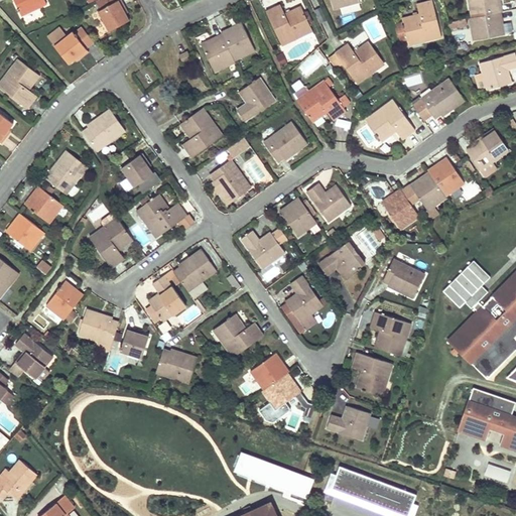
[(13,0),(21,16),(46,4),(44,0),(13,0)]
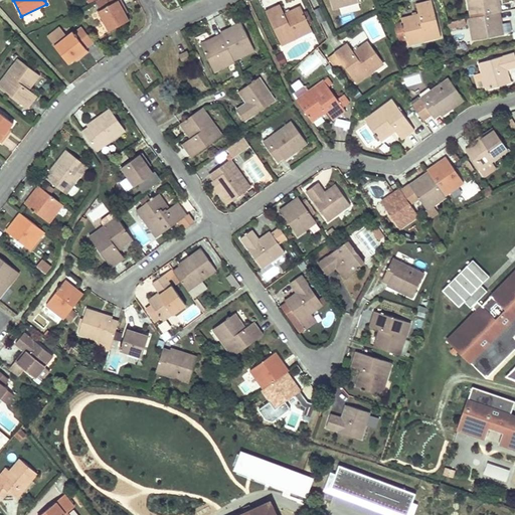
[(116,0),(116,1),(115,0),(96,0),(101,8),(99,10),(109,30),(130,19),(126,13),(128,11),(122,0),(116,0)]
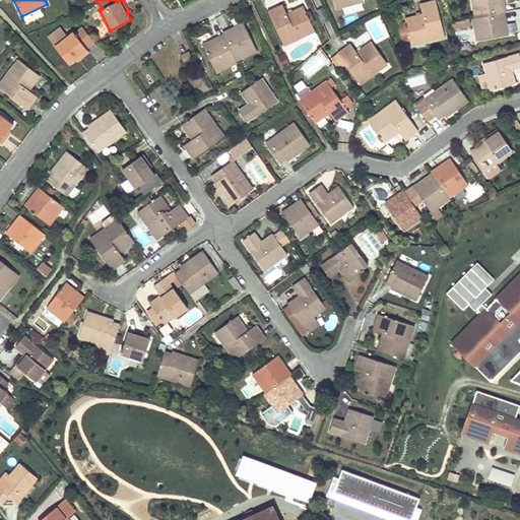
[(472,0),(476,16),(506,11),(508,10),(505,0),(472,0)]
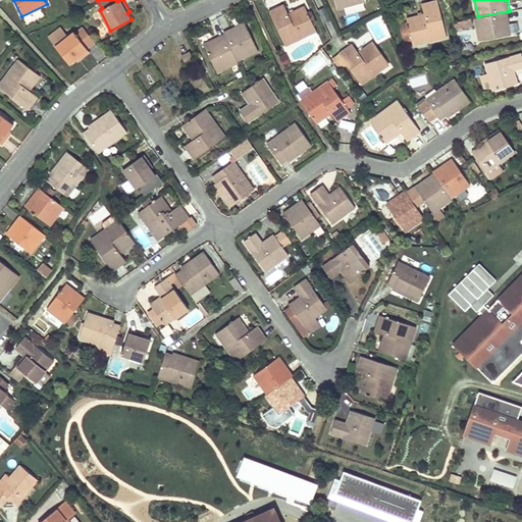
[(407,18),(410,32),(413,45),(447,37),(437,1),(421,5),(424,14),(407,18)]
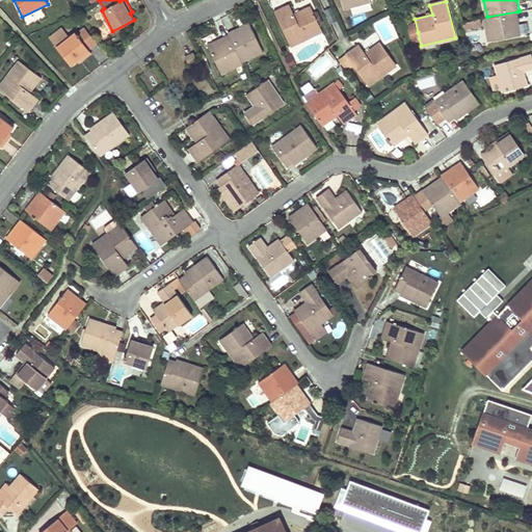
[(322,31),(316,19),(310,5),(293,14),(289,4),(274,11),(291,47),(308,40),(309,43),(324,35),(322,31)]
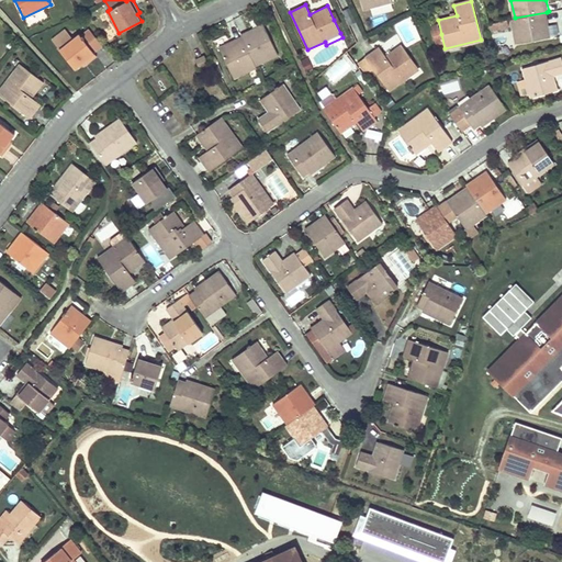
[(512,19),(515,31),(517,43),(551,36),(547,12),(515,18),(512,19)]
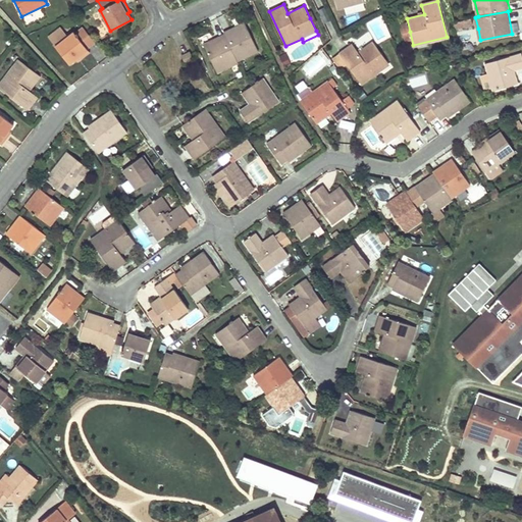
[(224,34),(237,60),(257,51),(244,21),(223,32),(224,34)]
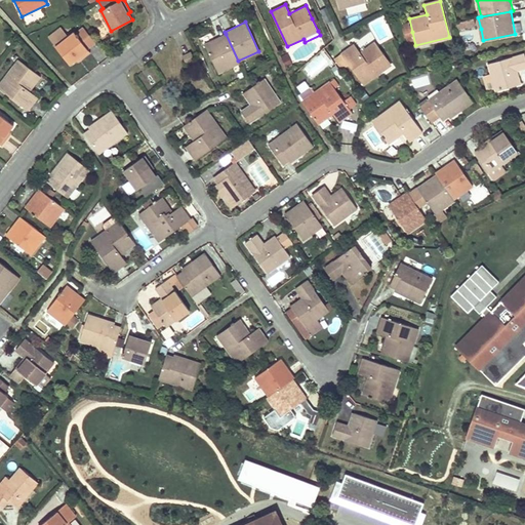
[(71,64),(77,59),(79,63),(91,52),(75,32),(56,45),(71,64)]
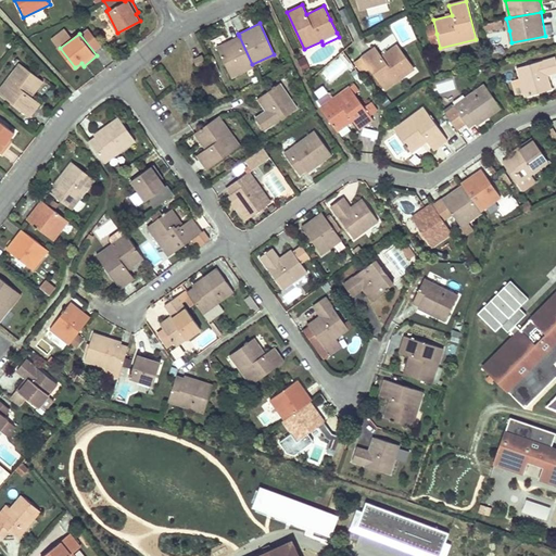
[(253,66),(252,64),(239,36),(215,47),(230,77),(241,72),(253,66)]
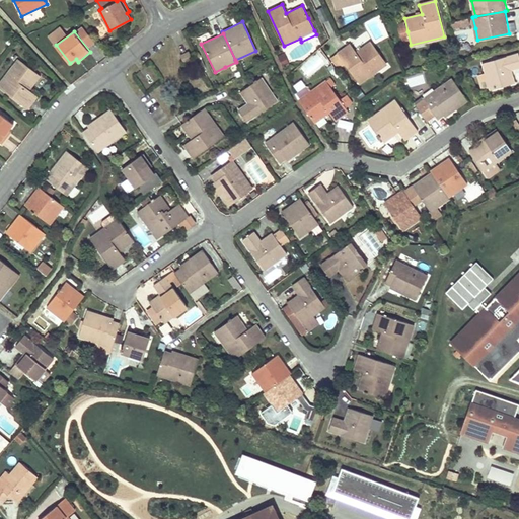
[(332,46),(328,41),(320,48),(324,54),(332,46)]
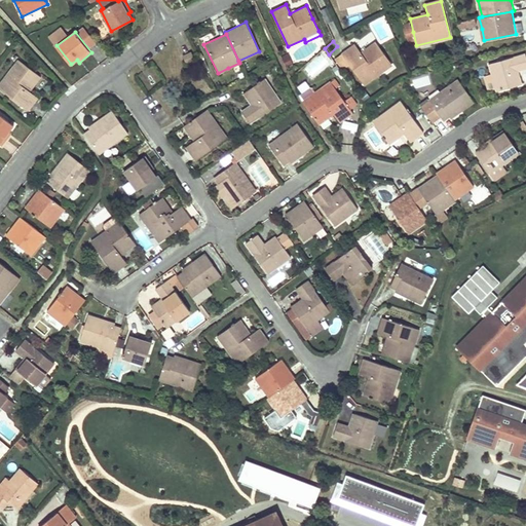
[(354,43),(347,48),(341,53),(364,85),(391,65),(375,41),(361,51),(354,43)]
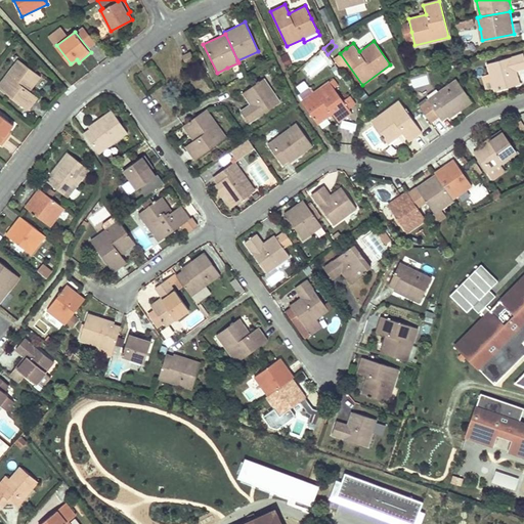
[(182,56),(186,64),(194,60),(190,52),(182,56)]
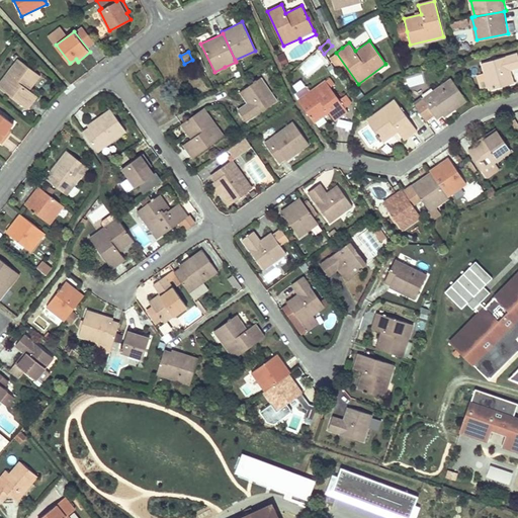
[(490,90),(502,87),(514,83),(510,70),(517,67),(517,55),(517,53),(482,63),(485,73),(489,87),(490,90)]
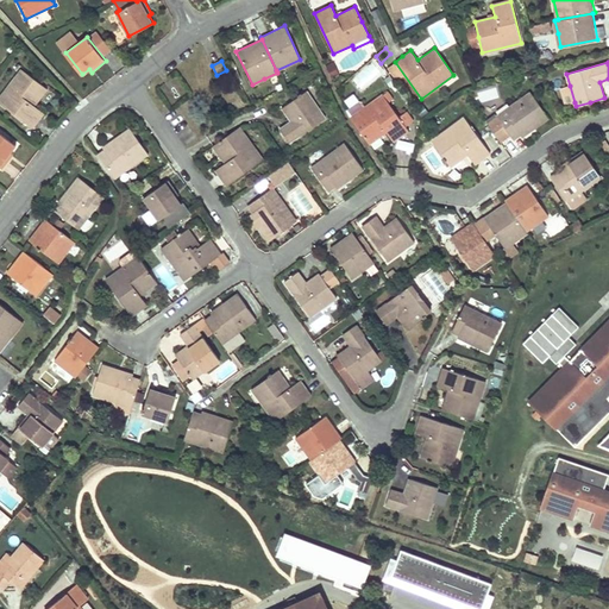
[(0,102),(32,129),(44,113),(36,106),(48,90),(23,70),(0,98),(0,102)]
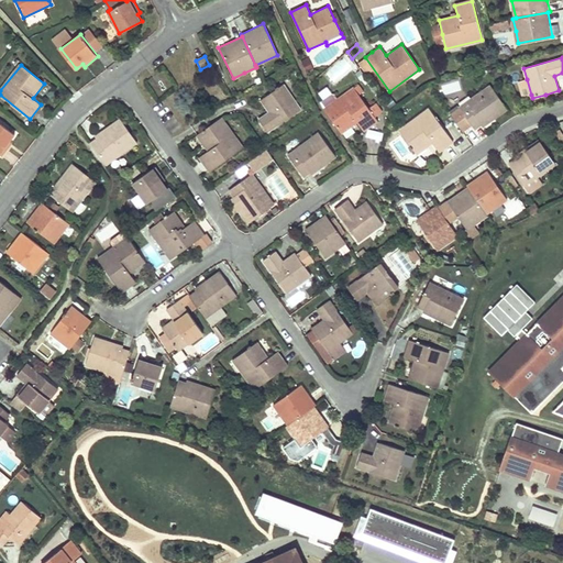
[(531,95),(527,79),(518,81),(522,98),(531,95)]
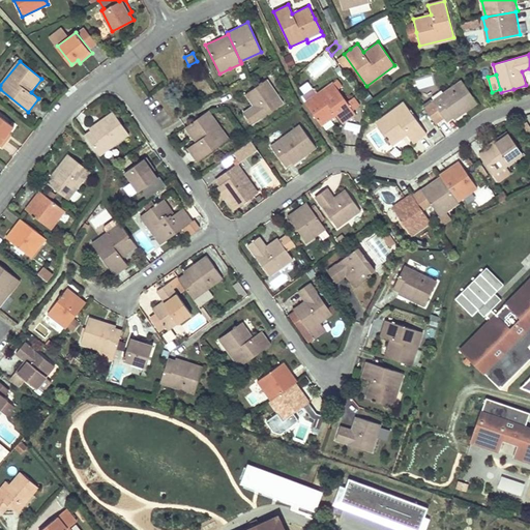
[(253,105),(247,108),(242,112),(251,123),(283,102),(266,78),(244,93),(253,105)]
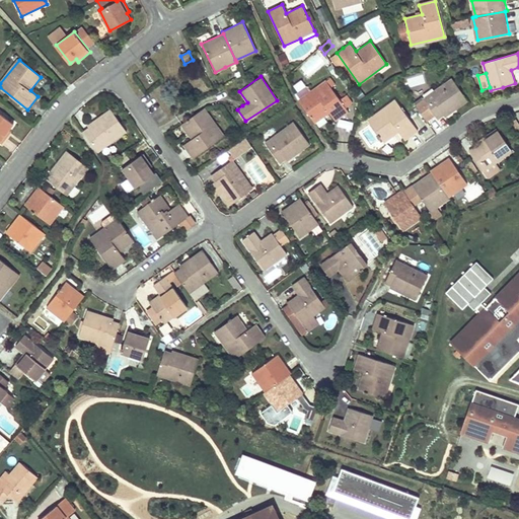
[(438,119),(441,117),(444,115),(445,117),(468,100),(453,78),(424,98),(415,104),(427,122),(435,116),(438,119)]
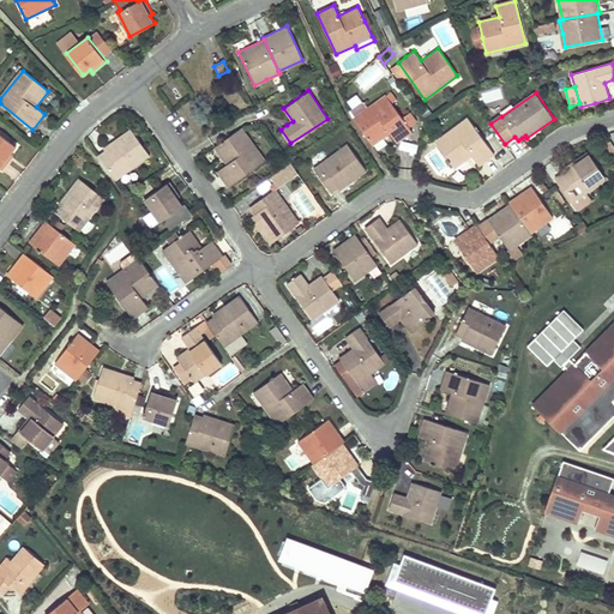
[(390,133),(393,138),(397,143),(413,132),(409,126),(416,120),(409,112),(402,116),(386,95),(353,118),(373,146),(390,133)]
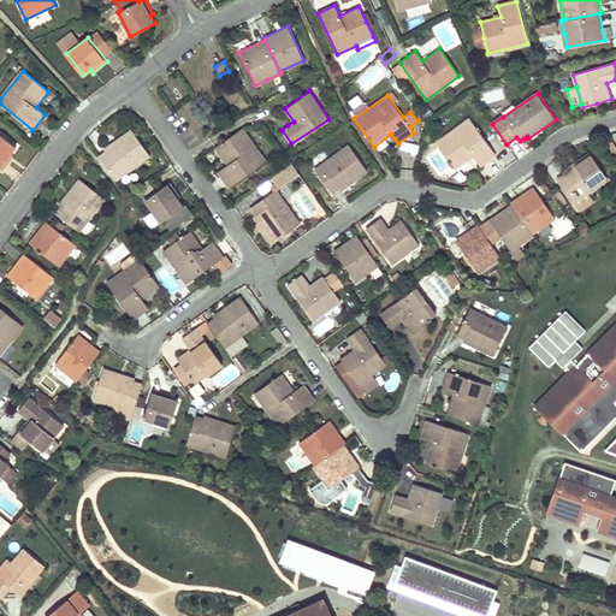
[(457,170),(466,164),(474,158),(481,166),(497,155),(471,118),(437,142),(457,170)]
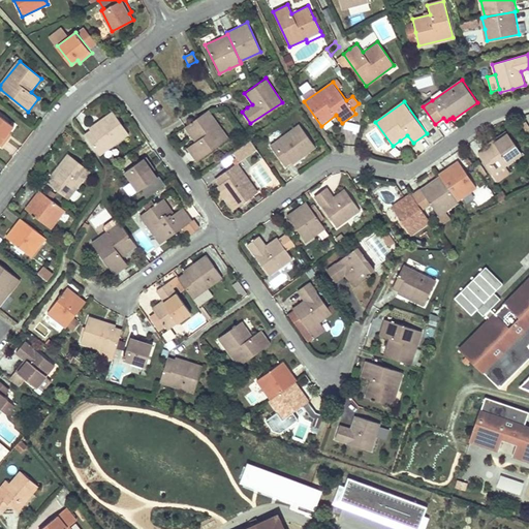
[(128,132),(120,121),(112,109),(88,126),(90,128),(84,132),(98,154),(128,132)]
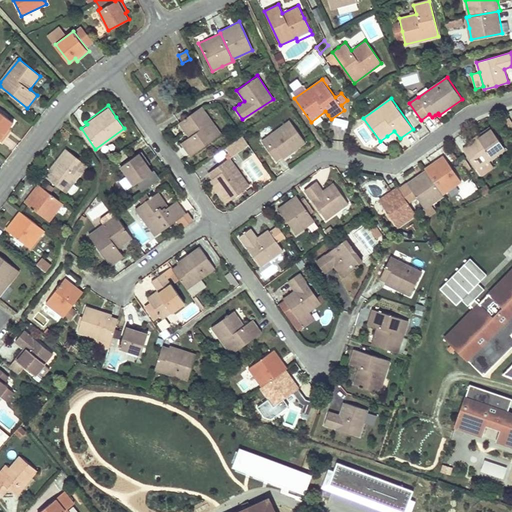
[(189,136),(185,139),(181,142),(191,155),(221,134),(201,107),(179,123),(189,136)]
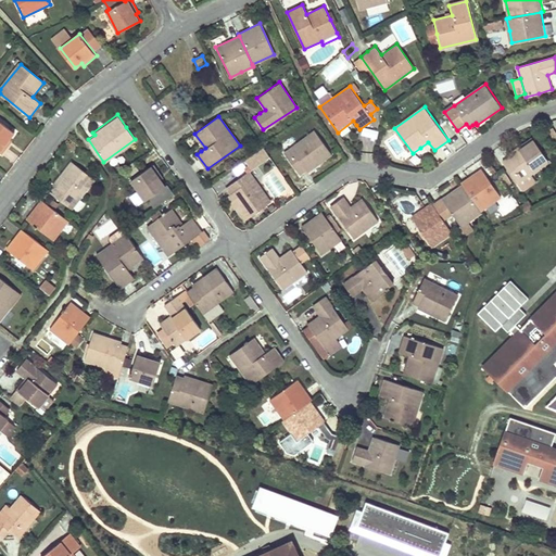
[(0,153),(2,155),(12,142),(10,140),(15,133),(0,121),(0,153)]
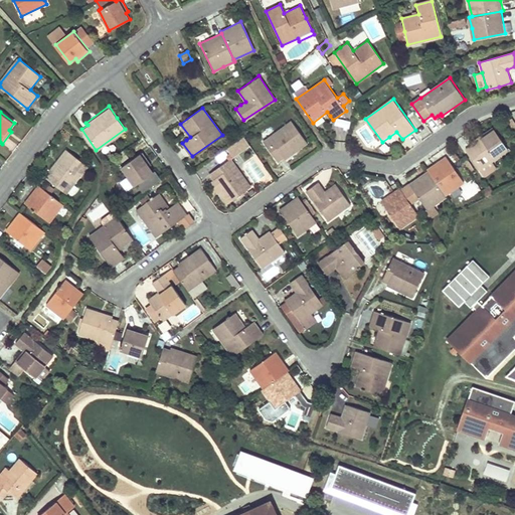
[(277,160),(280,158),(283,156),(285,159),(308,143),(292,120),(263,141),(277,160)]
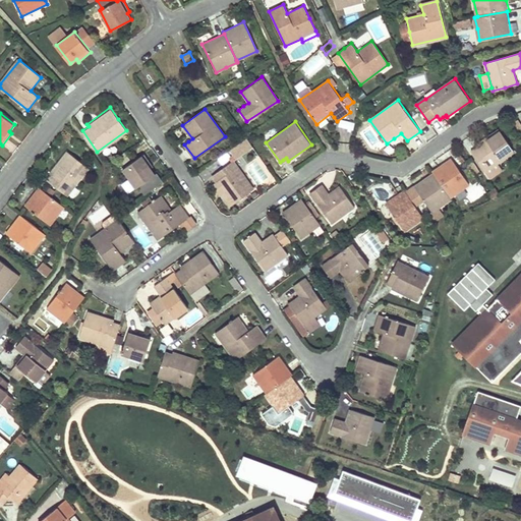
[(475,146),(473,148),(470,150),(484,171),(485,170),(498,162),(501,161),(514,152),(508,142),(498,127),(474,143),(475,146)]
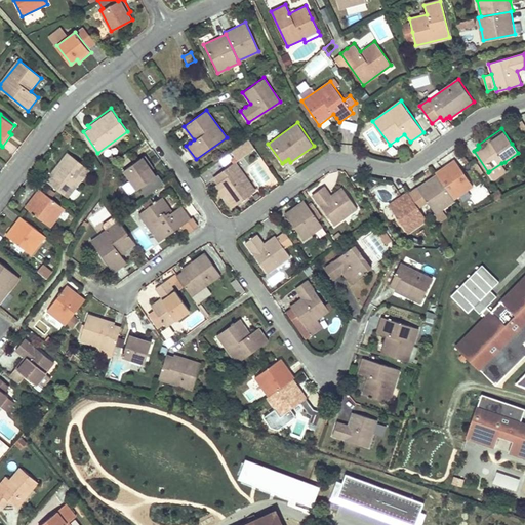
[(254,149),(248,139),(240,145),(246,153),(254,149)]
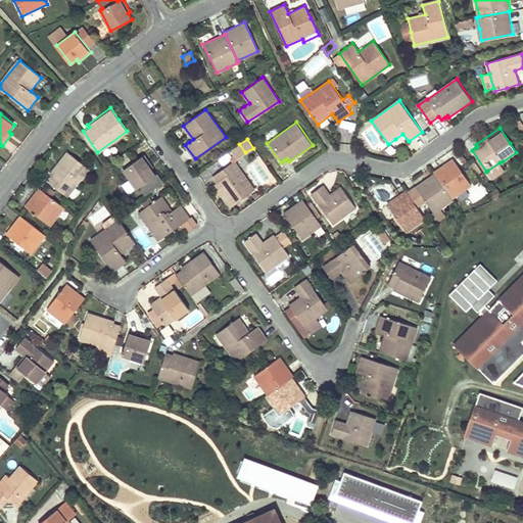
[(245,152),(239,144),(232,150),(238,158),(245,152)]
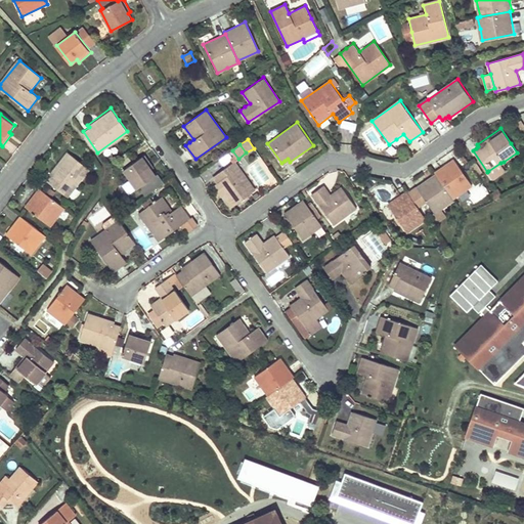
[(52,176),(50,179),(48,181),(68,198),(89,169),(68,153),(50,174),(52,176)]
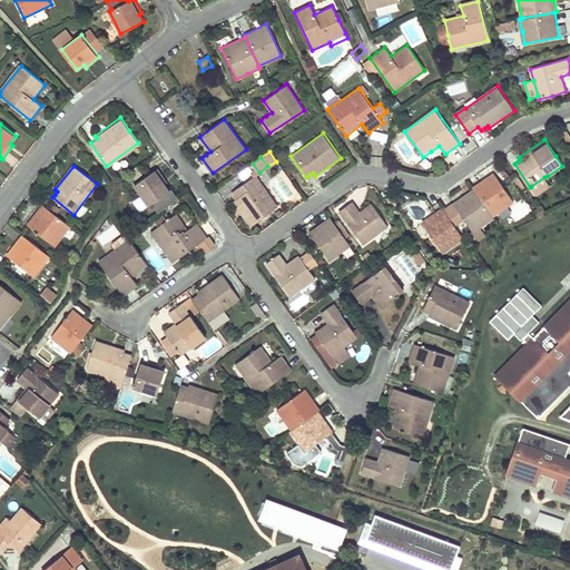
[(157,168),(134,185),(148,206),(150,205),(157,214),(177,199),(172,190),(169,192),(165,185),(167,183),(157,168)]
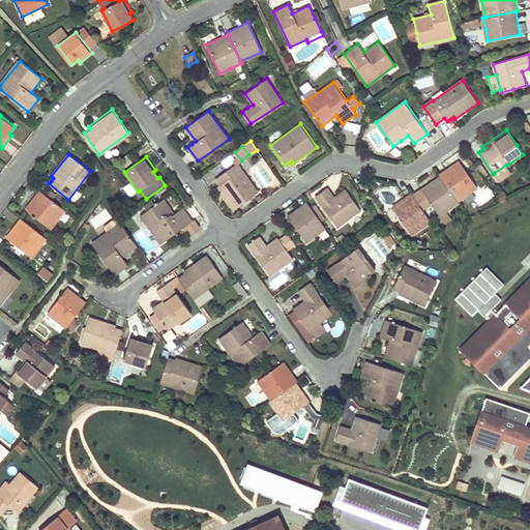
[(441,176),(458,201),(460,200),(465,206),(476,197),(472,190),(477,187),(459,160),(446,170),(439,174),(441,176)]
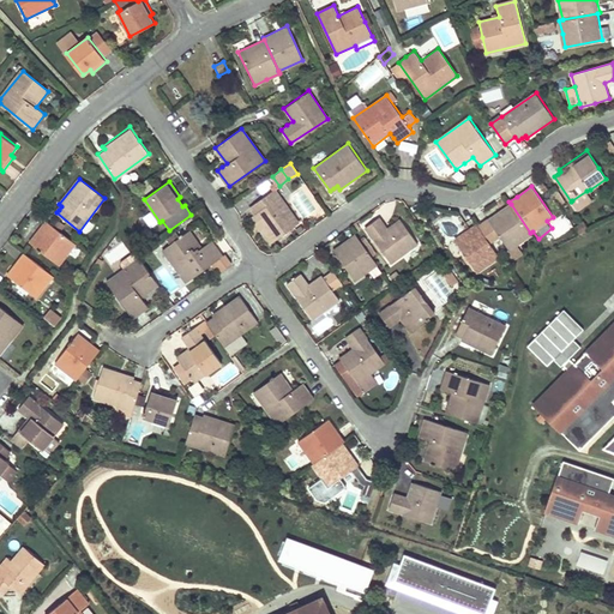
[(252,215),(262,229),(271,242),(299,223),(275,188),(250,206),(254,214),(252,215)]
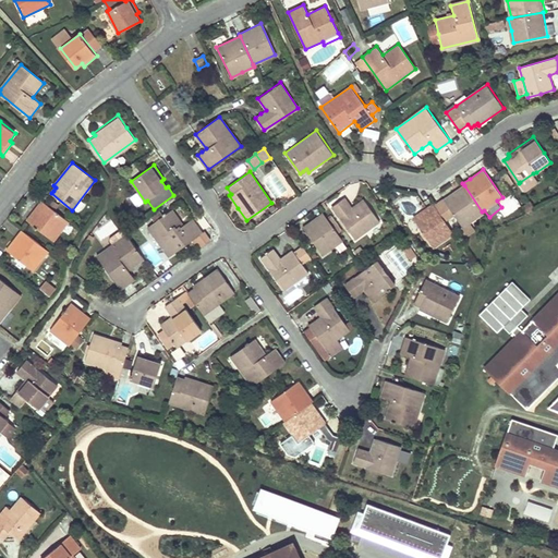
[(537,181),(533,173),(520,182),(525,190),(537,181)]
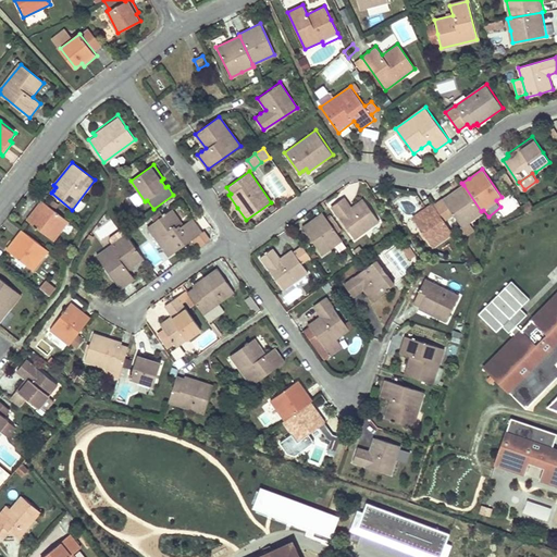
[(481,211),(463,185),(443,198),(455,217),(462,226),(460,227),(466,235),(474,229),(469,222),(482,212),(481,211)]
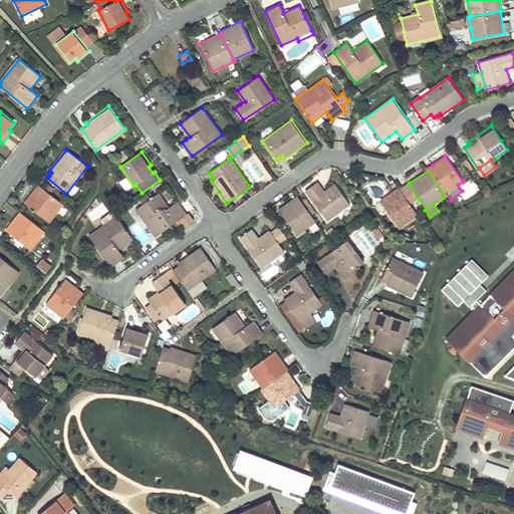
[(350,204),(342,194),(335,184),(324,191),(318,182),(306,190),(327,220),(350,204)]
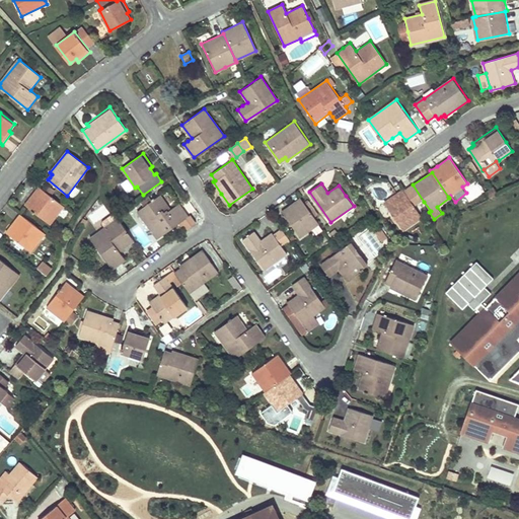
[(424,202),(413,184),(404,191),(405,193),(416,208),(424,202)]
